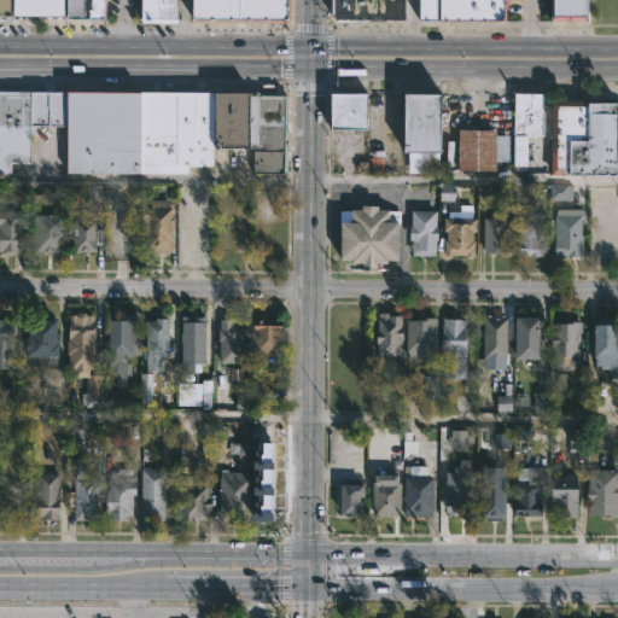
[(15,0),(15,19),(0,18),(0,0),(15,0)]
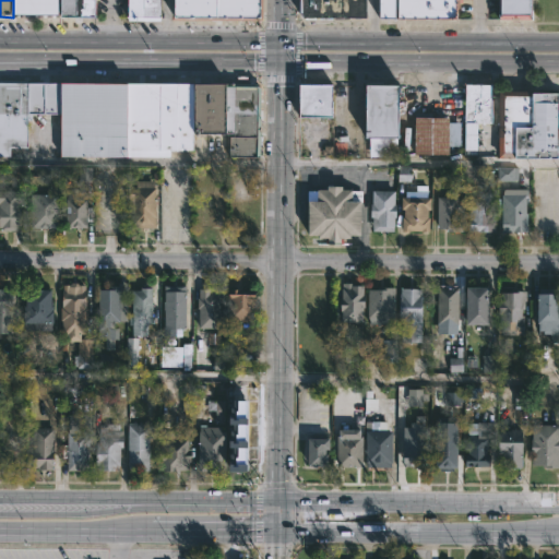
[(99,0),(99,18),(64,16),(64,0),(99,0)]
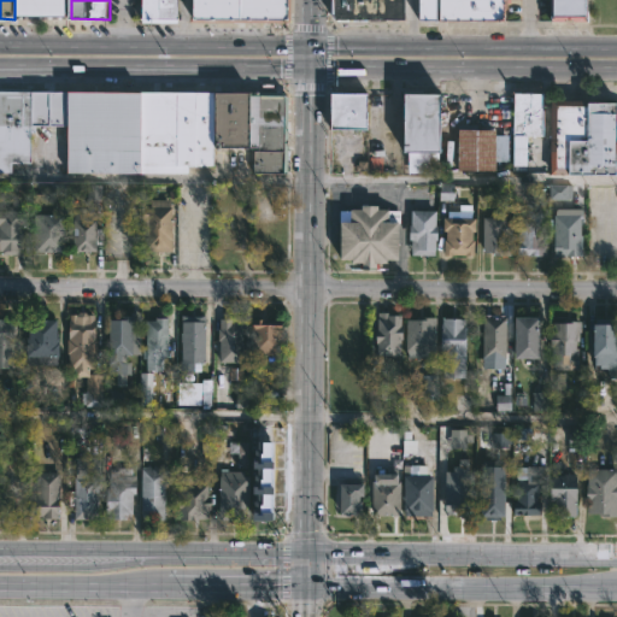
[(176,0),(176,18),(140,18),(140,0),(176,0)]
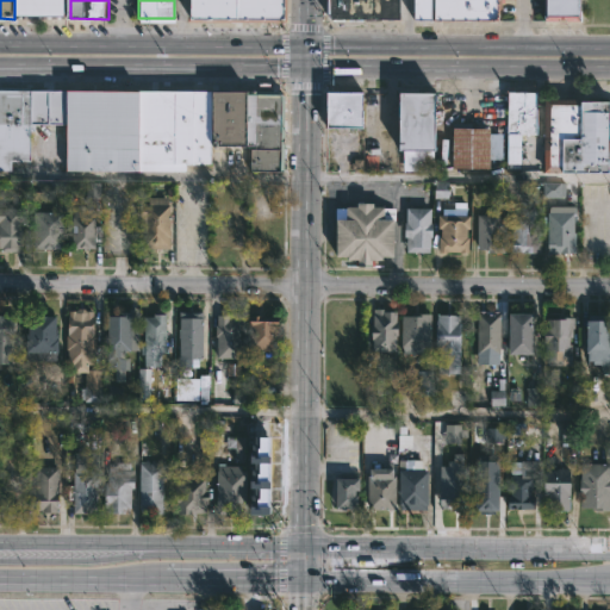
[(284,0),(284,20),(190,19),(190,0),(284,0)]
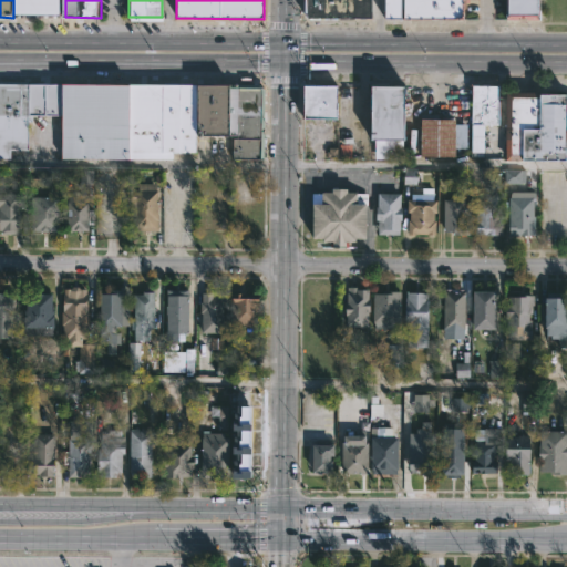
[(372,0),(373,18),(307,17),(307,0),(372,0)]
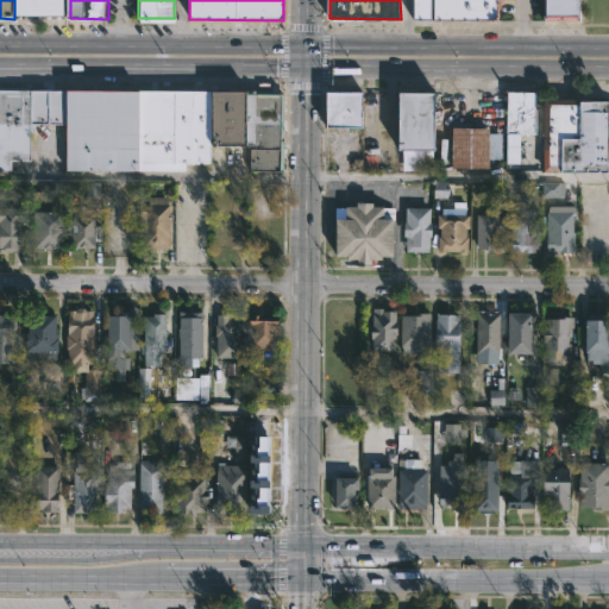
[(497,0),(497,19),(415,19),(415,0),(497,0)]
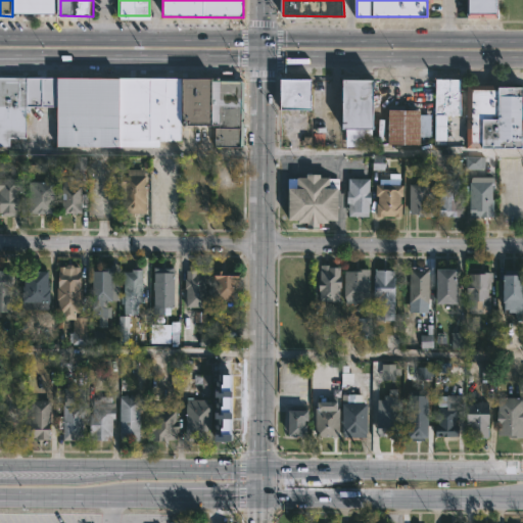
[(501,0),(501,17),(470,16),(470,0),(501,0)]
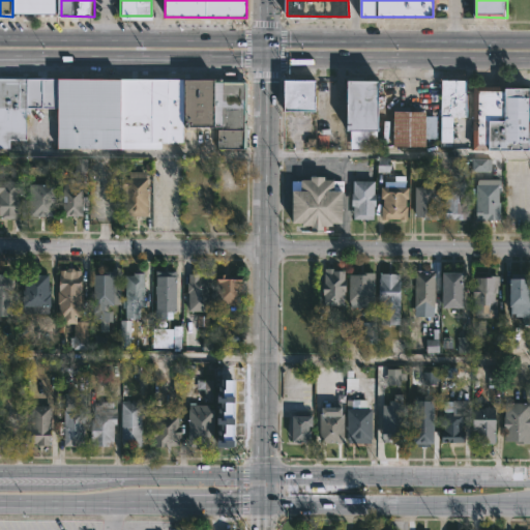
[(0,79),(221,80),(221,82),(247,82),(247,148),(221,148),(221,129),(225,129),(225,126),(189,126),(189,143),(164,143),(164,148),(60,148),(60,108),(28,108),(28,140),(10,140),(10,148),(0,148),(0,79)]
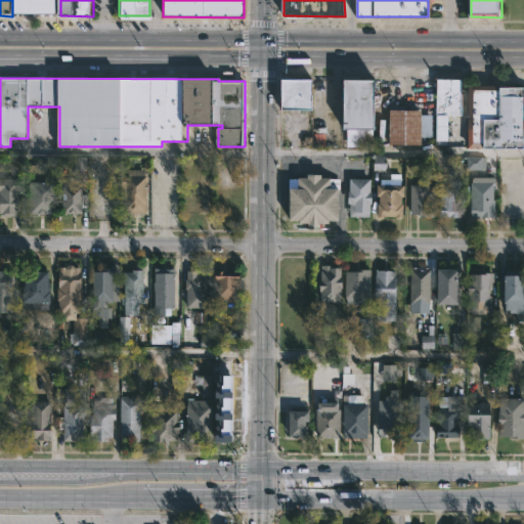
[(377,129),(345,128),(346,78),(377,79),(377,129)]
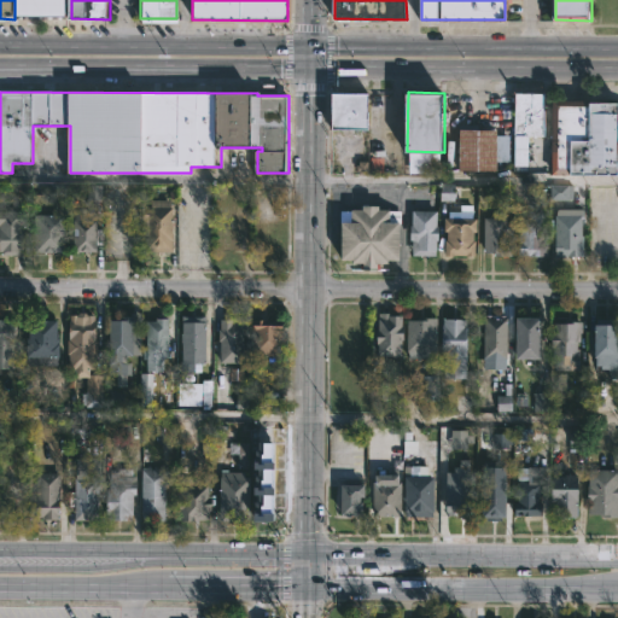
[(368,129),(338,129),(338,93),(374,93),(375,129),(368,129)]
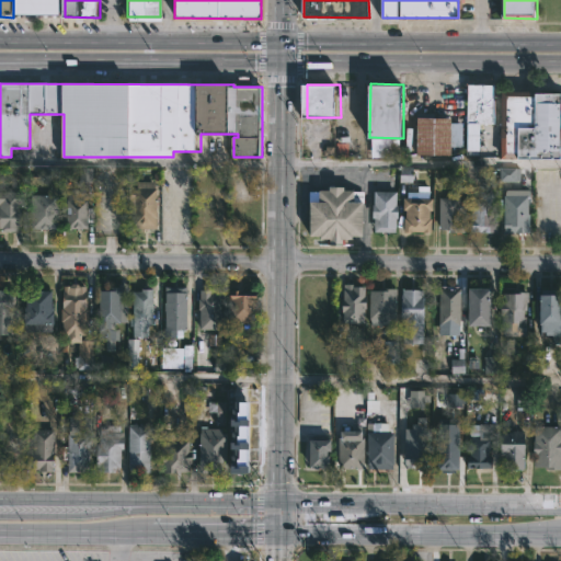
[(477,157),(465,157),(465,150),(469,150),(469,84),(497,84),(497,126),(481,126),(481,150),(479,150),(479,157),(477,157)]
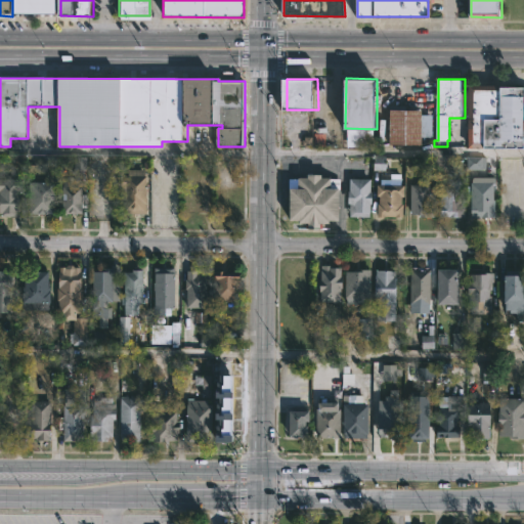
[(523,86),(523,147),(470,147),(471,84),(523,86)]
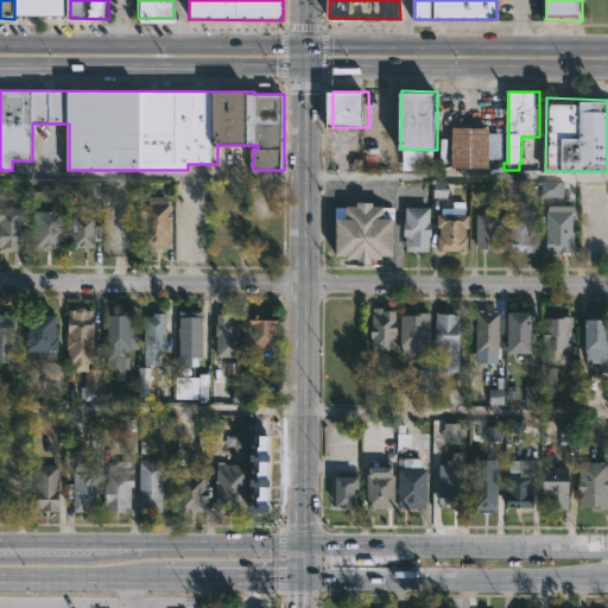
[(502,133),(502,159),(492,159),(492,169),(454,168),(454,126),(492,127),(492,133),(502,133)]
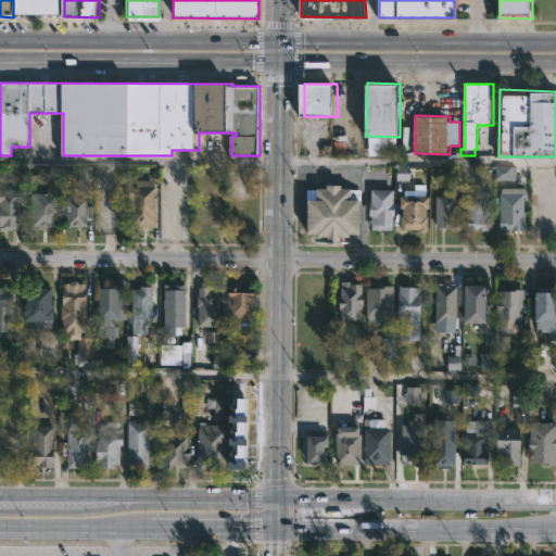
[(494,179),(509,180),(510,167),(494,166),(494,179)]
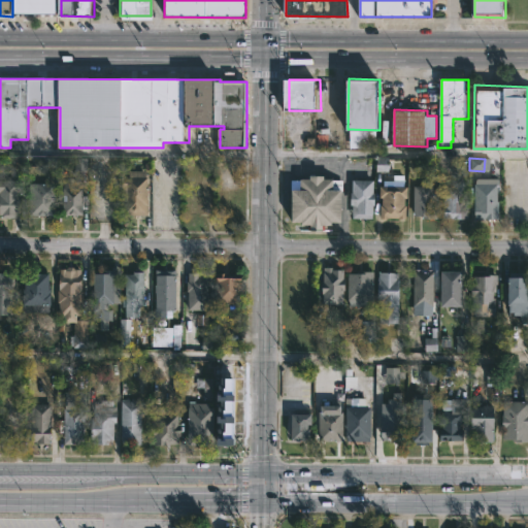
[(389,159),(390,171),(404,171),(404,187),(408,187),(408,198),(405,198),(405,205),(407,205),(407,219),(382,219),(382,205),(384,205),(384,198),(381,198),(381,186),(385,186),(385,171),(377,172),(377,159),(389,159)]
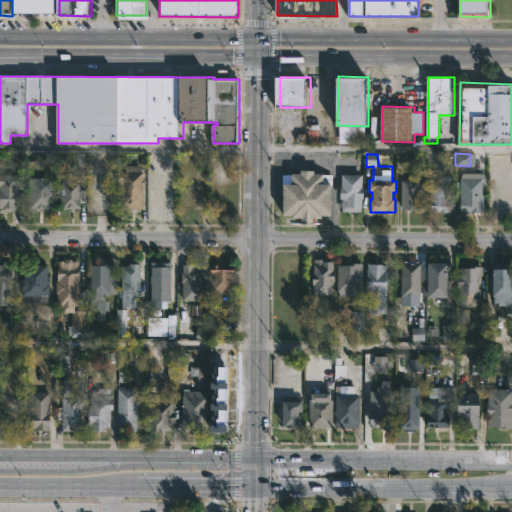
[(310,170),(310,174),(326,175),(326,185),(329,185),(329,216),(319,216),(319,219),(314,219),(314,221),(310,221),(310,223),(299,223),(299,219),(290,219),(290,216),(279,216),(279,185),(275,185),(276,174),(296,175),(296,170),(310,170)]
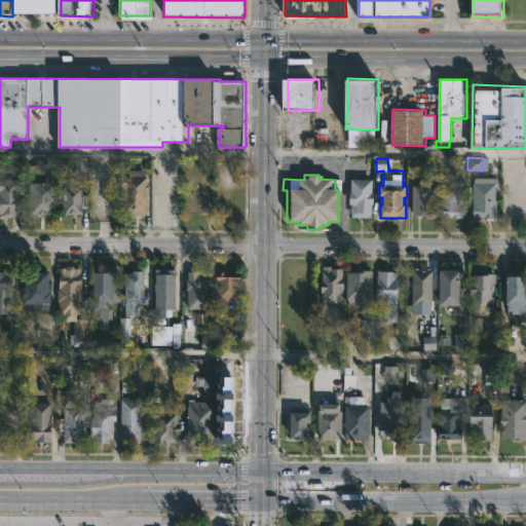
[(149,177),(148,215),(127,215),(128,200),(121,200),(121,176),(149,177)]
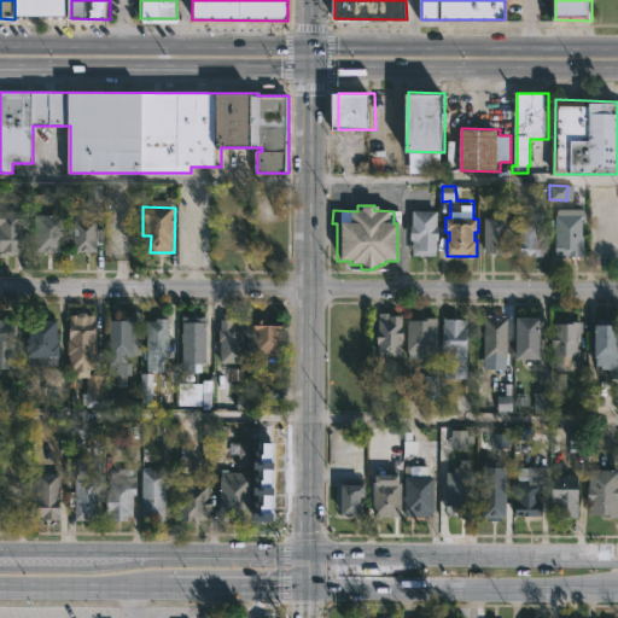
[(87,208),(87,213),(98,213),(99,232),(95,232),(95,251),(75,251),(75,211),(80,211),(80,208),(87,208)]
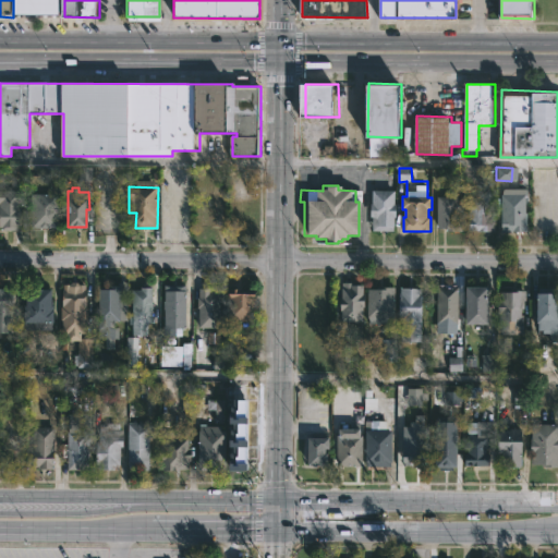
[(528,196),(529,232),(504,232),(504,189),(529,189),(529,196),(528,196)]
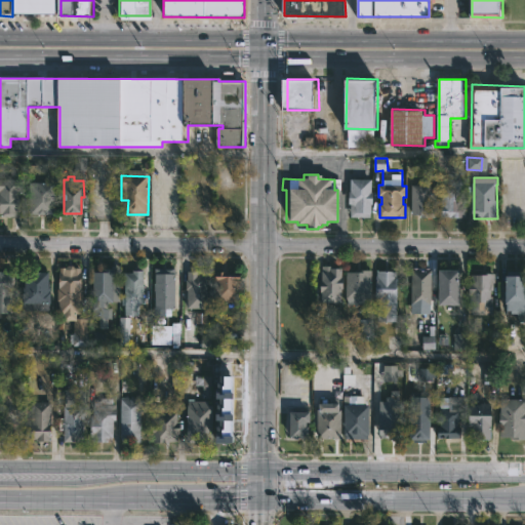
[(19,192),(19,213),(16,213),(16,215),(0,214),(0,178),(23,179),(23,192),(19,192)]
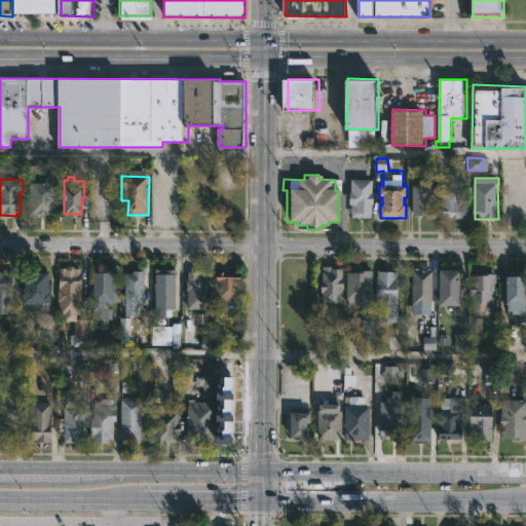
[(374,180),(375,204),(374,204),(373,218),(352,218),(352,204),(351,204),(352,180),(374,180)]
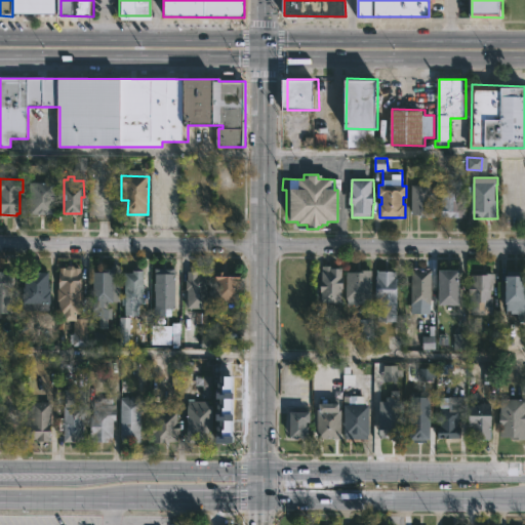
[(32,180),(32,183),(55,183),(55,215),(30,214),(30,191),(27,191),(27,180),(32,180)]
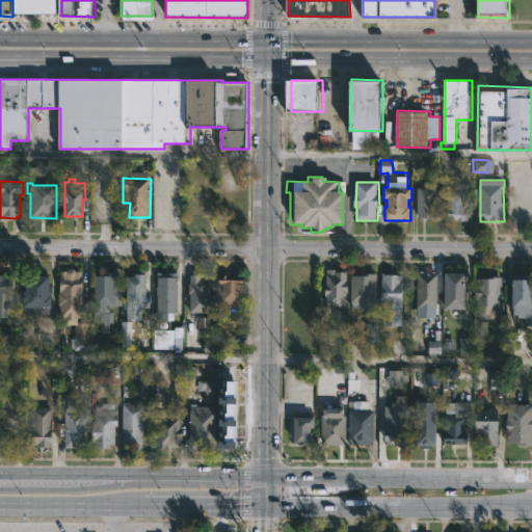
[(463,202),(462,214),(467,214),(467,220),(449,219),(449,208),(448,208),(448,184),(473,185),(473,202),(463,202)]
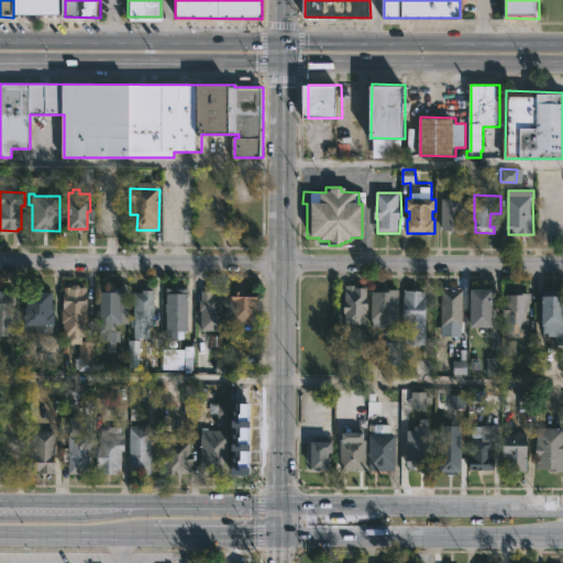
[(463,198),(463,202),(470,202),(470,216),(463,216),(463,224),(468,224),(468,233),(452,233),(452,230),(442,230),(442,198),(463,198)]
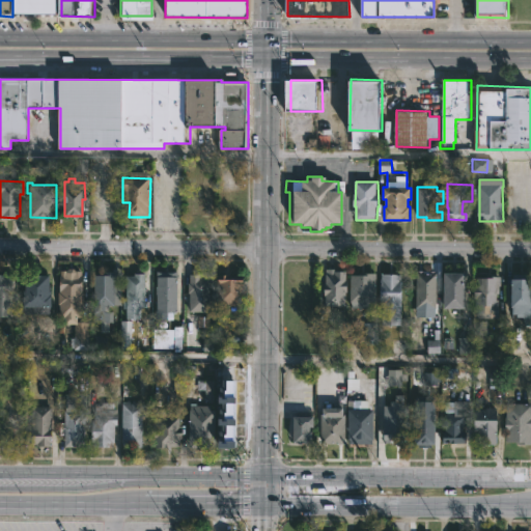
[(338,270),(338,272),(347,272),(346,306),(328,306),(328,295),(326,295),(327,269),(338,270)]
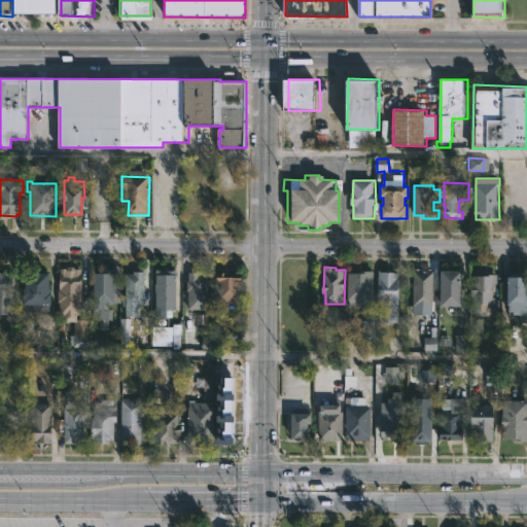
[(82,269),(82,273),(89,272),(89,284),(82,286),(82,289),(86,290),(86,302),(83,302),(82,315),(75,315),(75,322),(67,321),(67,315),(60,315),(59,290),(60,290),(60,269),(82,269)]
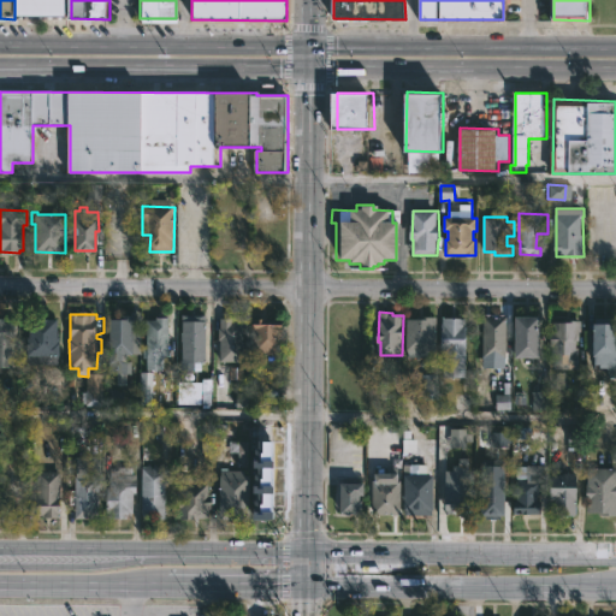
[(207,362),(183,362),(184,314),(207,315),(207,362)]
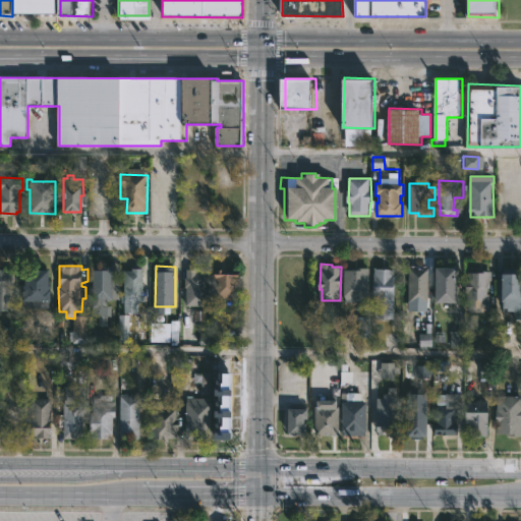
[(427,266),(427,268),(429,268),(428,302),(409,302),(411,266),(422,268),(422,266),(427,266)]
